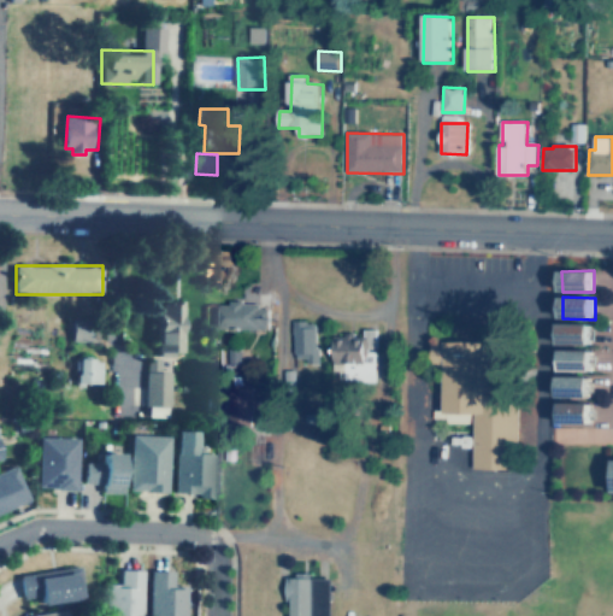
[(183,353),(183,303),(159,303),(159,353),(183,353)]
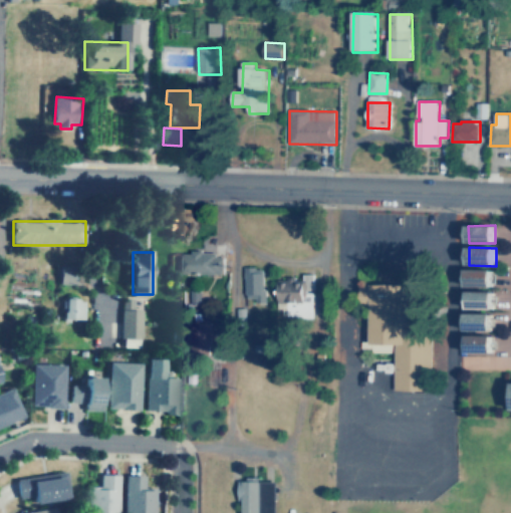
[(181,274),(226,275),(227,254),(182,253),(181,274)]
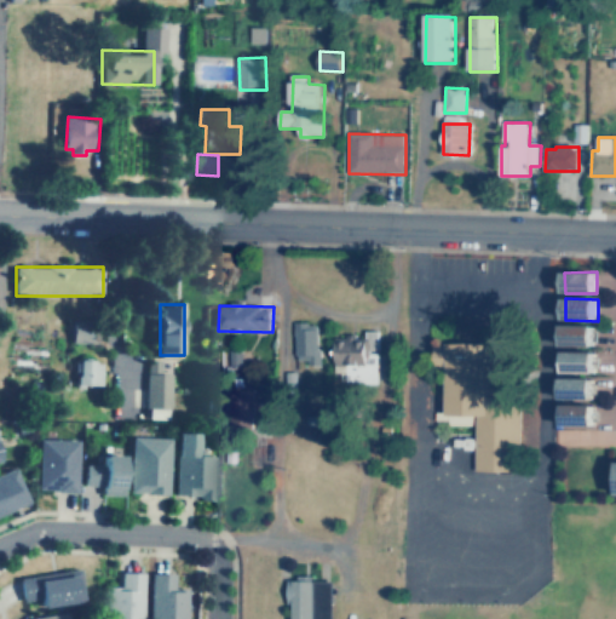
[(322,362),(321,322),(297,322),(298,362),(322,362)]
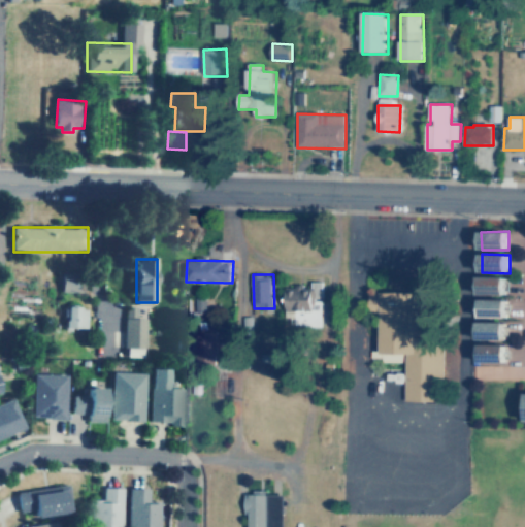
[(480,295),(506,295),(506,277),(480,277),(480,295)]
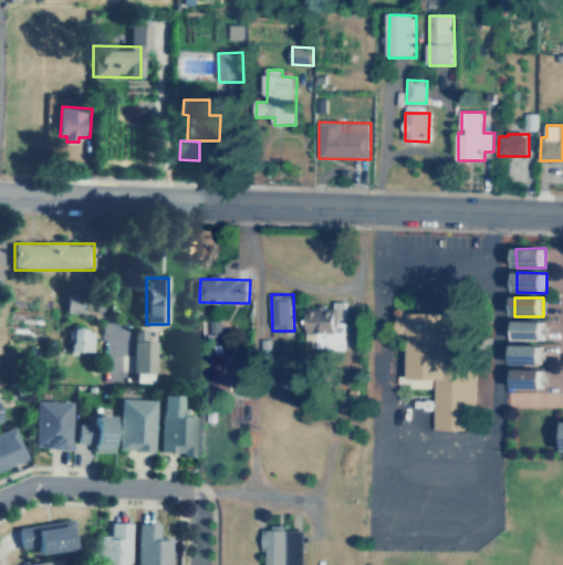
[(308,309),(308,335),(318,335),(318,349),(347,349),(348,330),(341,330),(341,320),(347,321),(347,302),(335,302),(335,310),(308,309)]
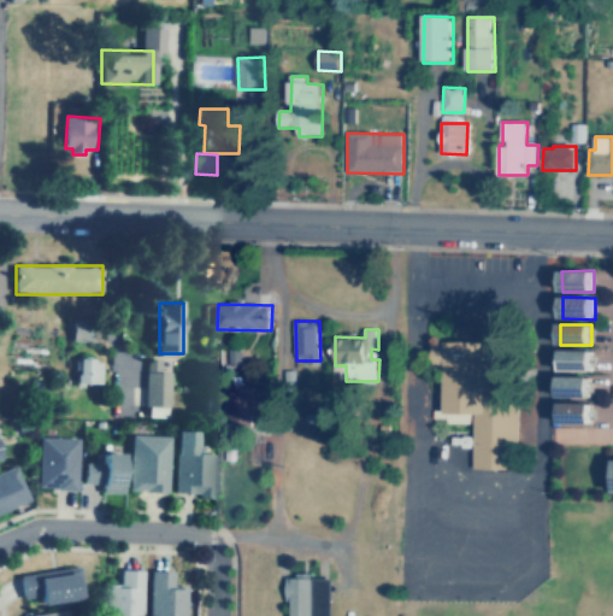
[(429,339),(522,341),(518,468),(472,467),(475,412),(441,411),(442,374),(429,374),(429,339)]
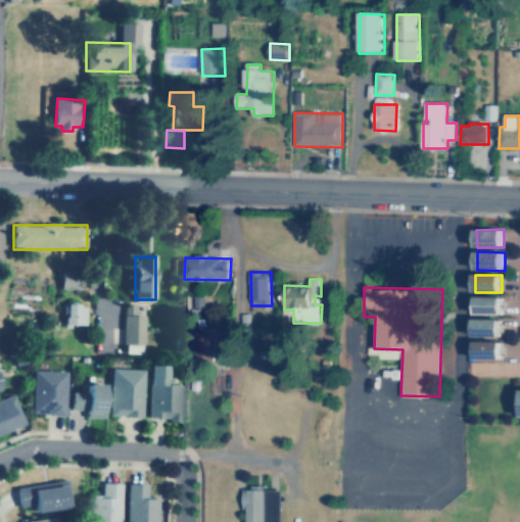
[(504,297),(476,296),(476,314),(503,315),(504,297)]
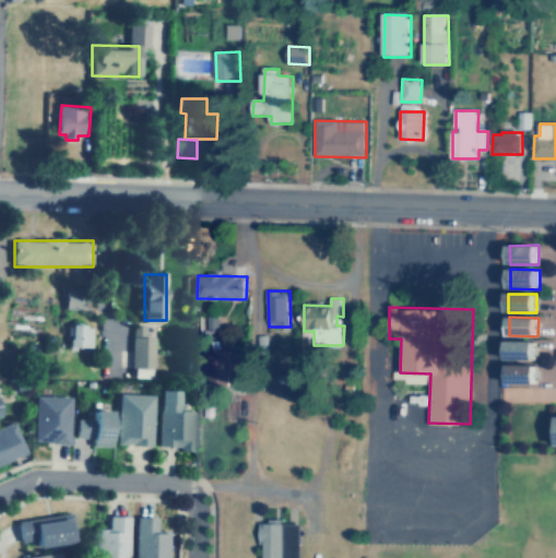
[(133,368),(156,368),(156,336),(146,336),(146,323),(134,323),(133,368)]
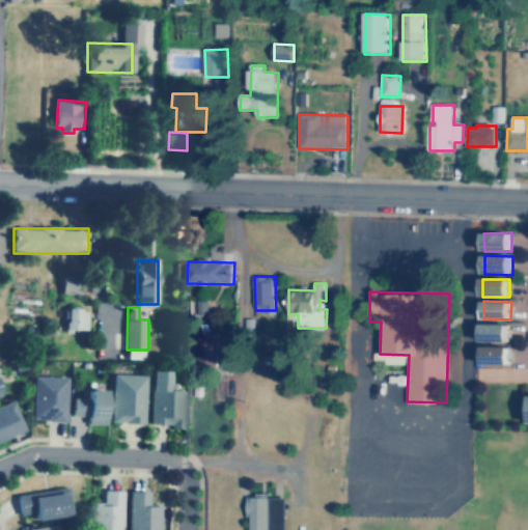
[(88,331),(88,309),(68,309),(67,330),(88,331)]
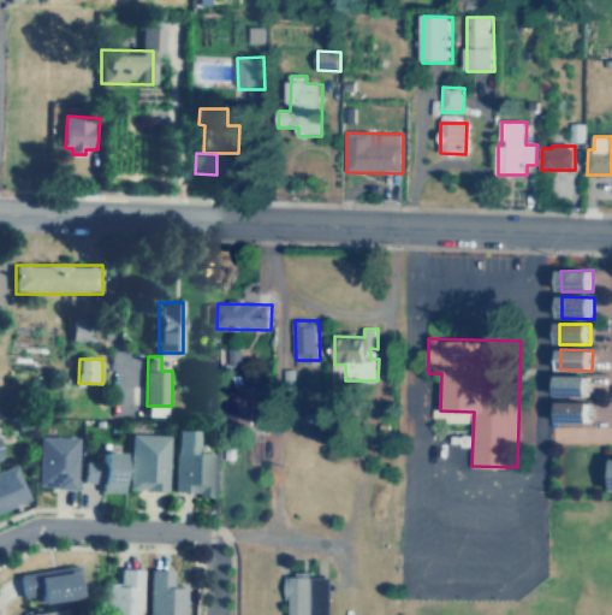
[(197,430),(177,430),(176,494),(214,495),(215,453),(196,453),(197,430)]
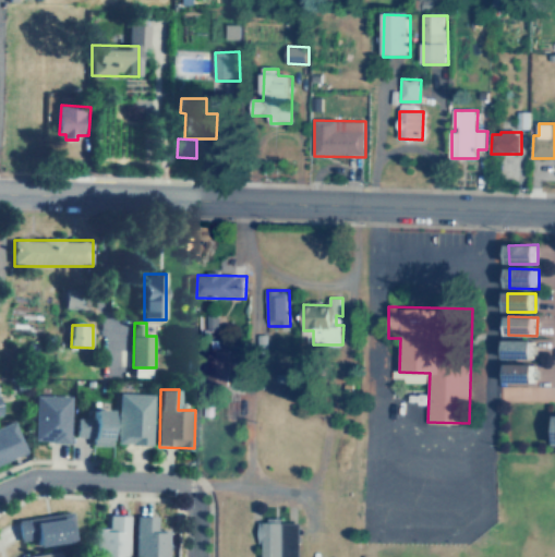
[(155,394),(120,394),(118,444),(153,445),(155,394)]
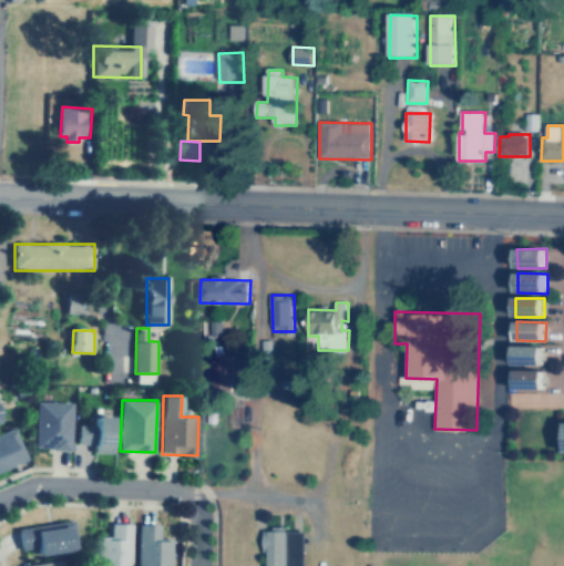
[(37,449),(72,450),(73,402),(38,401),(37,449)]
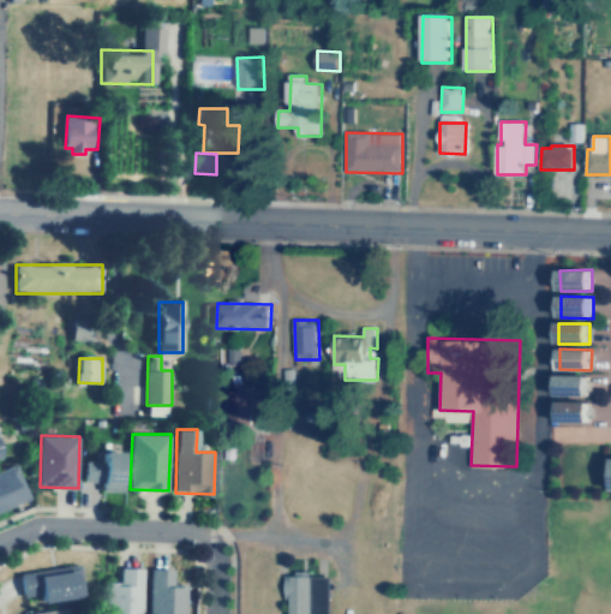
[(87,483),(103,483),(103,492),(121,493),(123,452),(103,452),(103,462),(87,460),(87,483)]
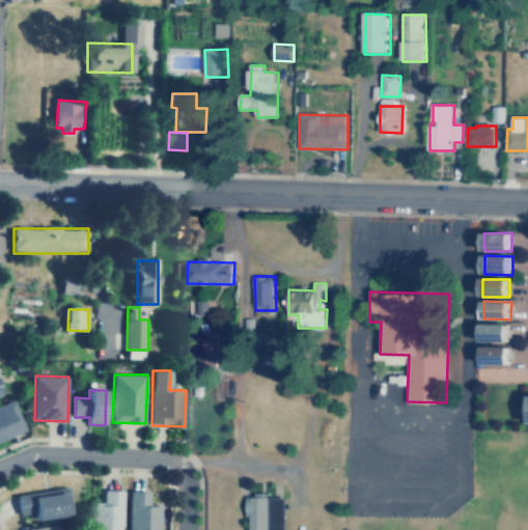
[(0,441),(26,433),(16,401),(0,407),(0,441)]
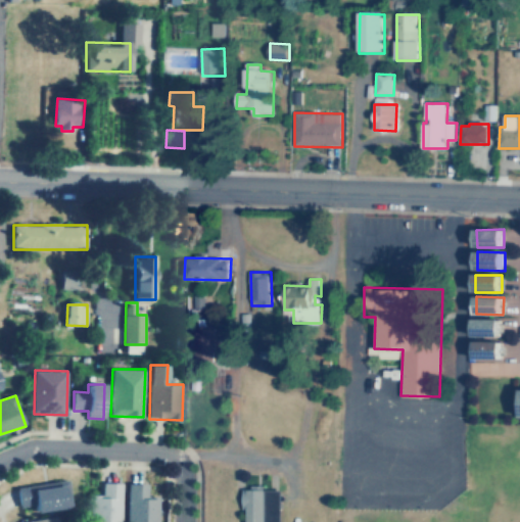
[(35,512),(73,508),(69,480),(17,486),(19,509),(34,507),(35,512)]
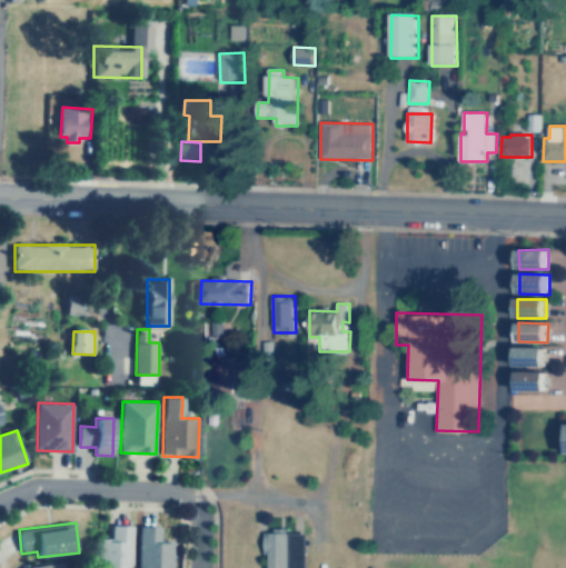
[(133,567),(133,526),(112,525),(112,539),(100,538),(100,567),(133,567)]
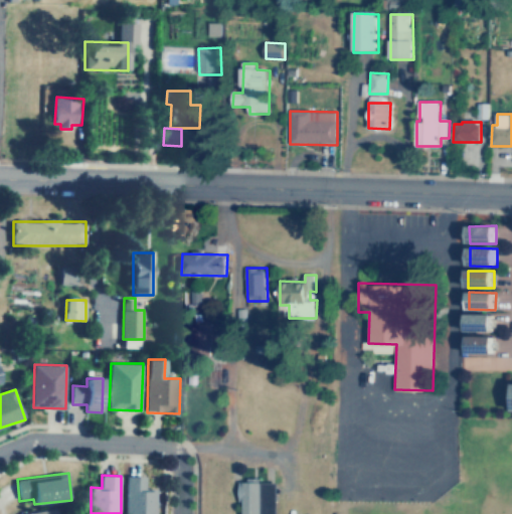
[(157,513),(158,490),(146,489),(146,477),(127,476),(126,513),(157,513)]
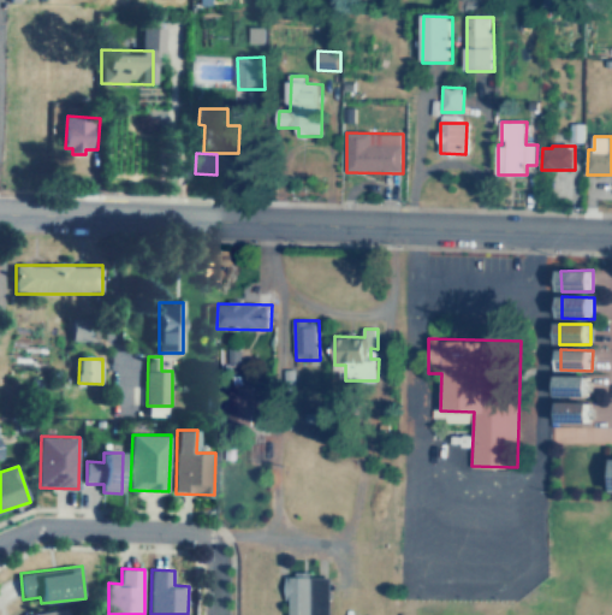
[(286,574),(286,601),(291,601),(290,614),(331,614),(332,579),(313,579),(313,574),(286,574)]
